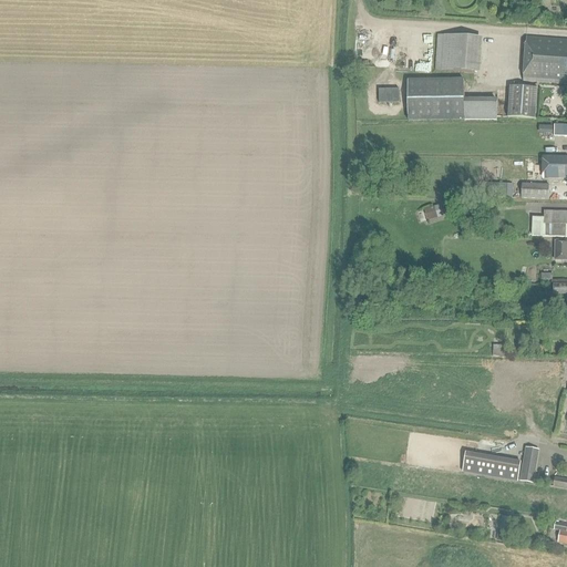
[(435,71),(481,73),(483,38),(437,35),(435,71)]
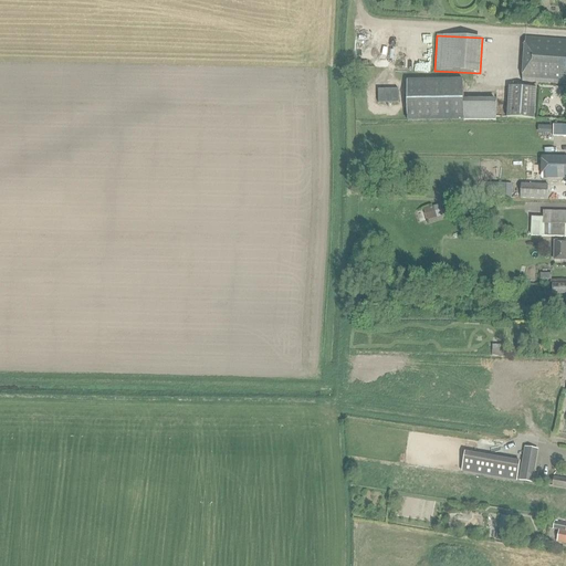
[(565,40),(525,38),(522,82),(565,84),(565,40)]
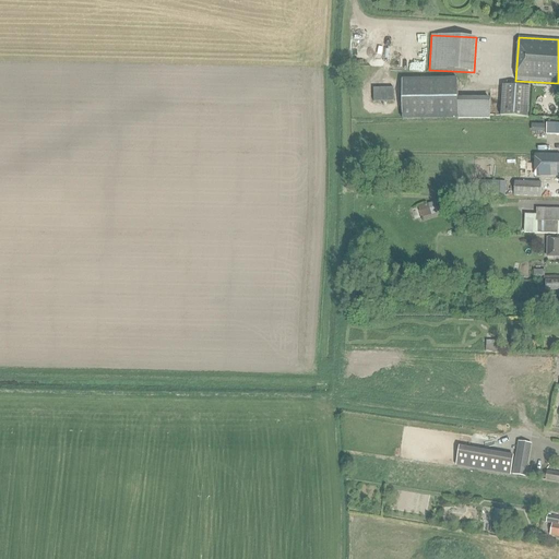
[(489,97),(458,98),(458,78),(402,79),(403,121),(490,119),(489,97)]
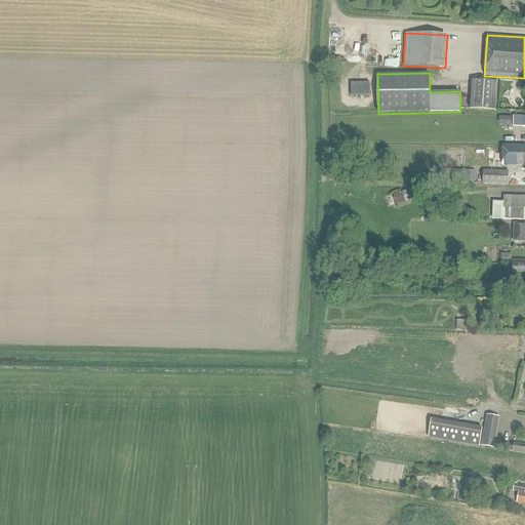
[(497,82),(472,80),(470,109),(495,111),(497,82)]
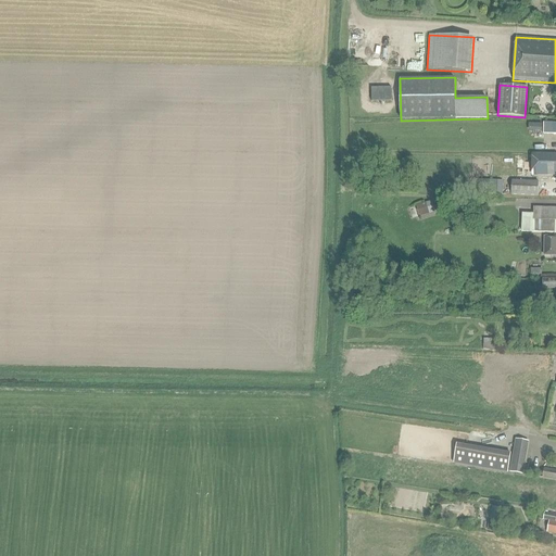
[(528,156),(528,178),(547,178),(547,175),(555,175),(555,159),(547,160),(547,156),(528,156)]
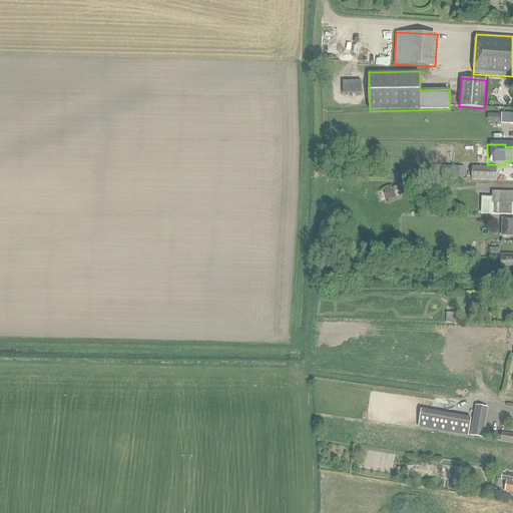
[(461,179),(461,166),(451,166),(450,179),(461,179)]
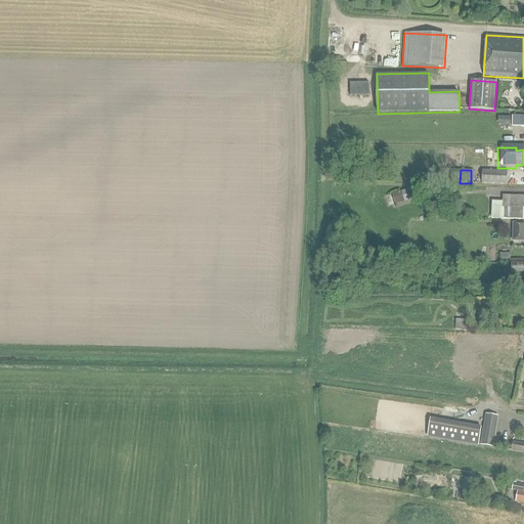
[(482,184),(507,185),(507,171),(483,170),(482,184)]
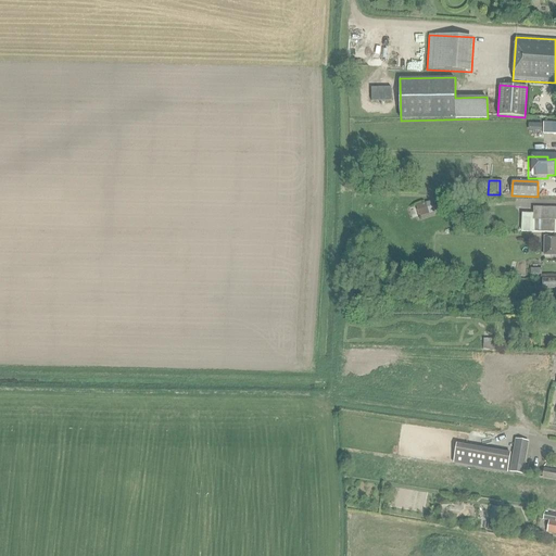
[(431,202),(416,206),(419,217),(434,213),(431,202)]
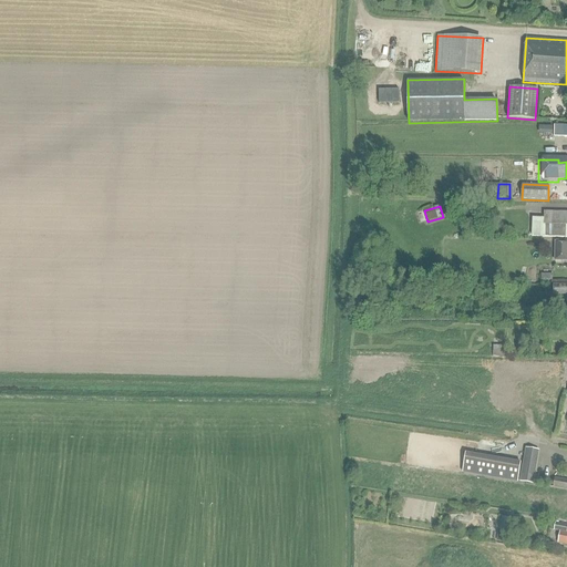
[(544,217),(544,237),(566,237),(566,212),(544,212),(544,217)]
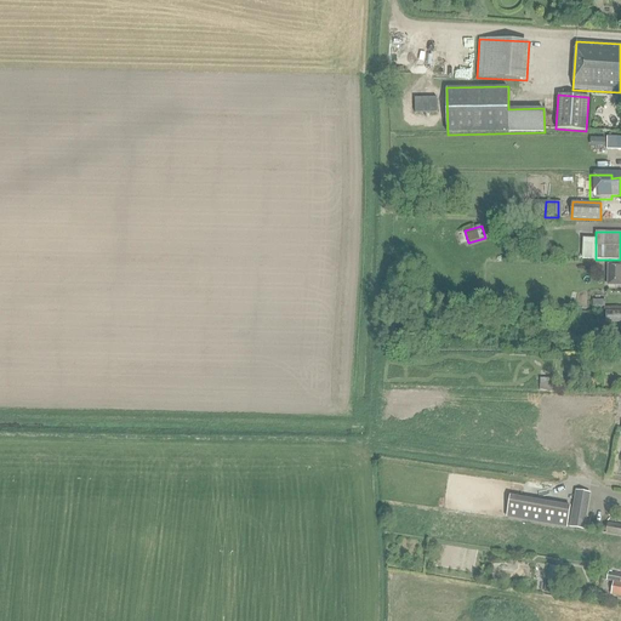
[(596,260),(596,238),(582,238),(582,260),(596,260)]
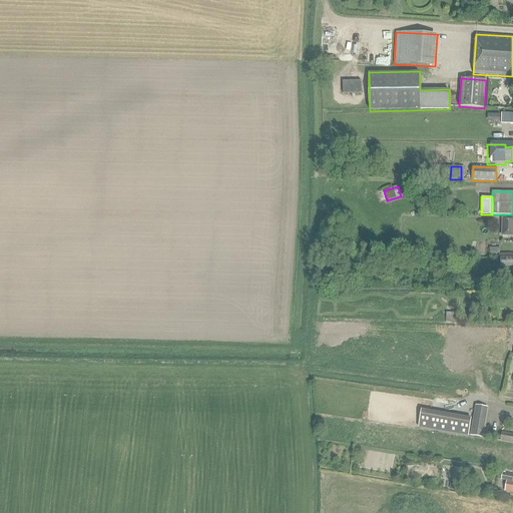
[(502,236),(512,235),(512,218),(502,218),(502,236)]
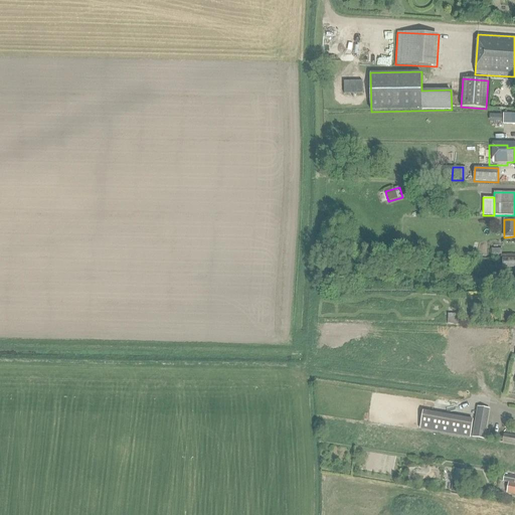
[(514,259),(503,260),(503,268),(514,268),(514,259)]
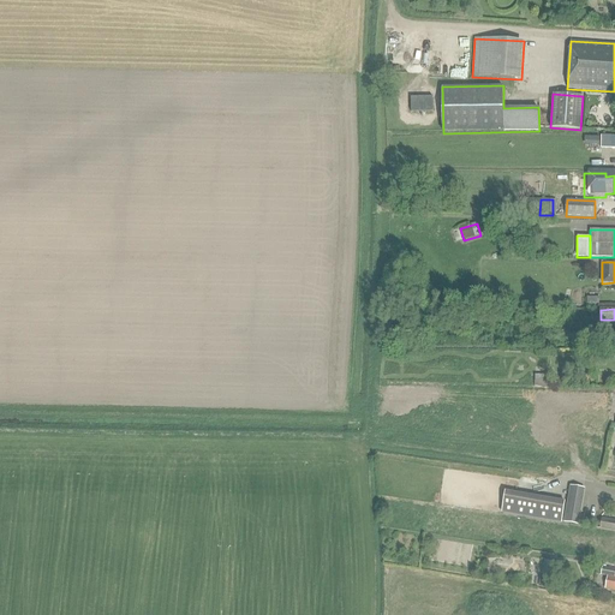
[(563,523),(579,526),(580,519),(585,488),(571,485),(563,523)]
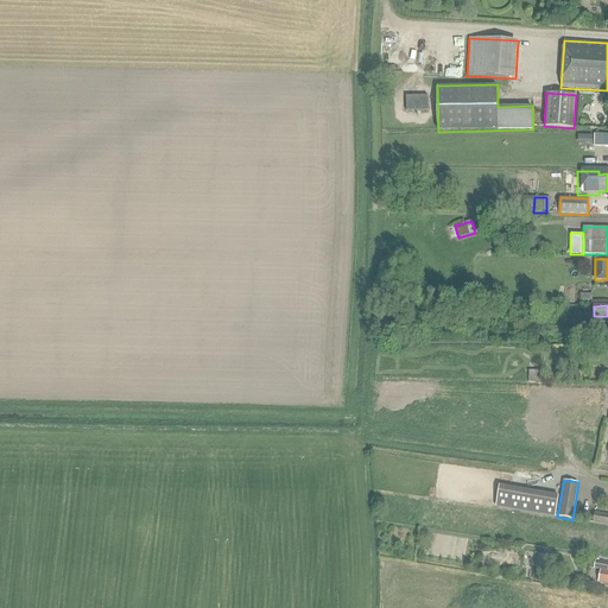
[(558,496),(499,486),(495,508),(555,518),(558,496)]
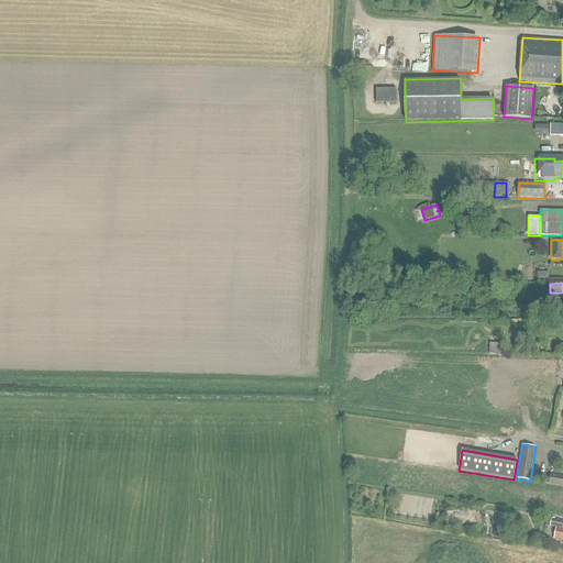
[(562,476),(551,475),(549,484),(562,486),(562,476)]
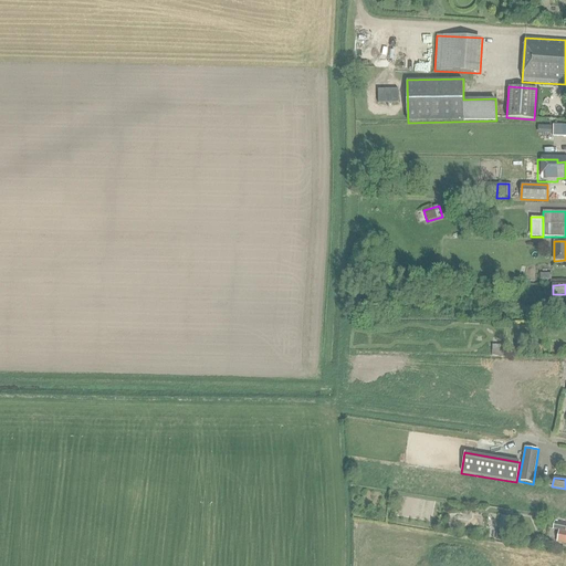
[(565,524),(554,523),(553,530),(558,531),(557,543),(565,544),(565,524)]
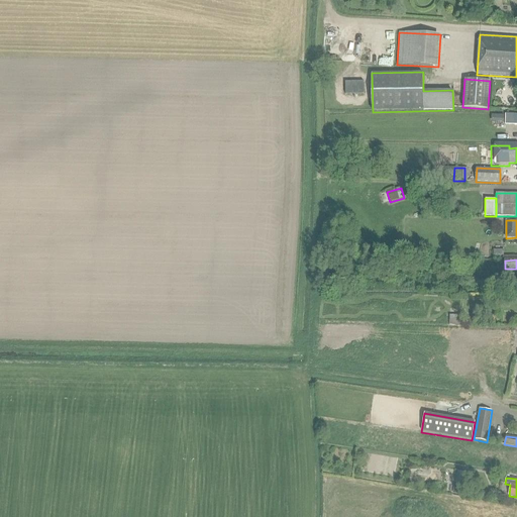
[(453,494),(460,495),(462,487),(454,486),(453,494)]
